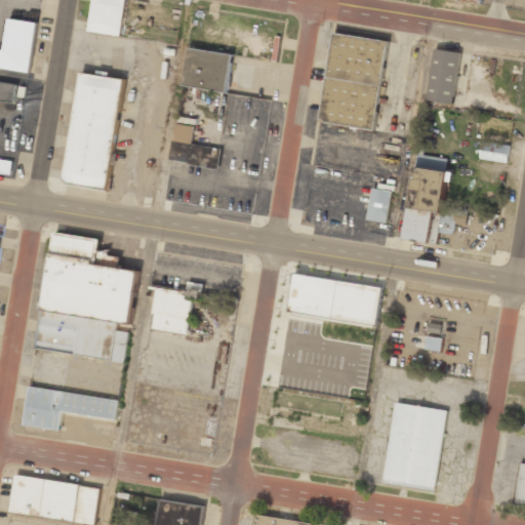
[(126,0),(91,0),(86,32),(120,37),(126,0)]
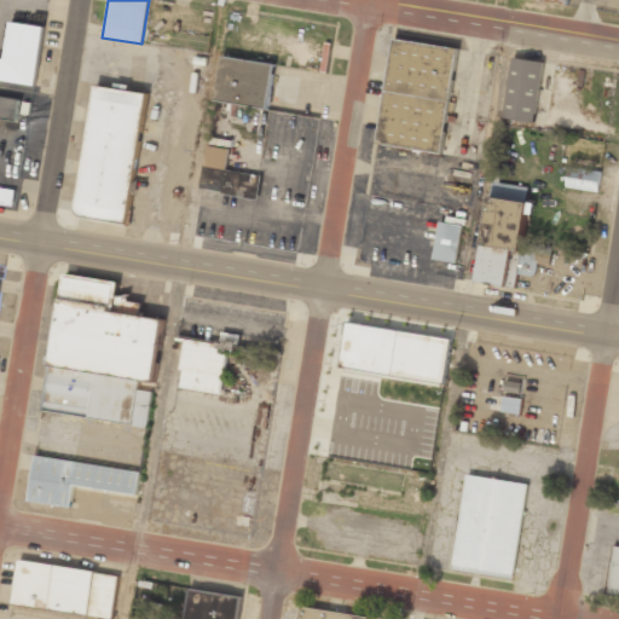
[(0,80),(38,85),(45,27),(11,23),(6,58),(0,57),(0,80)]
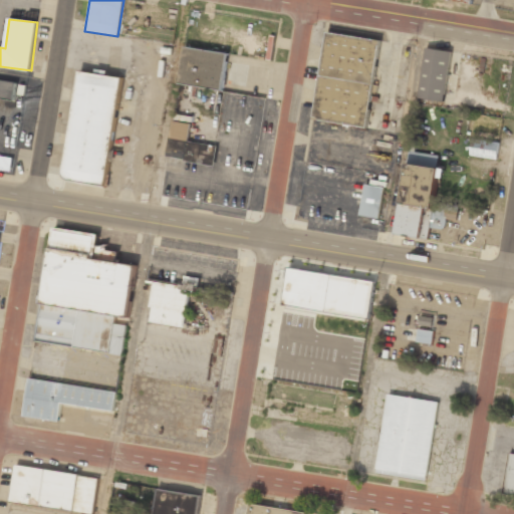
[(380,39),(327,31),(314,119),(367,127),(380,39)]
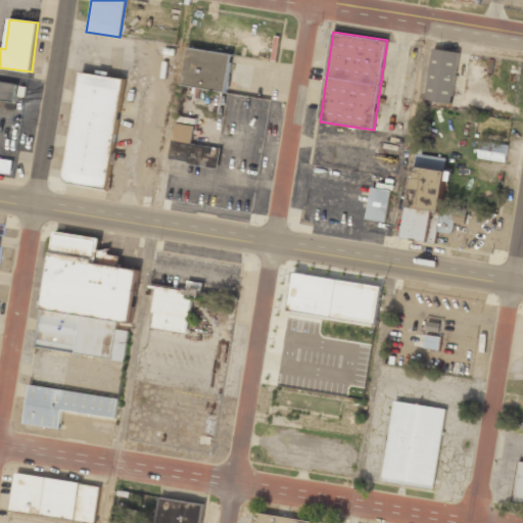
[(227,92),(233,54),(187,47),(181,85),(227,92)]
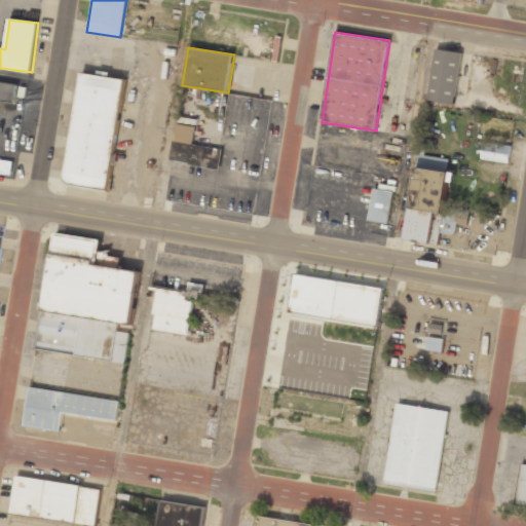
[(462,52),(435,48),(427,101),(454,104),(462,52)]
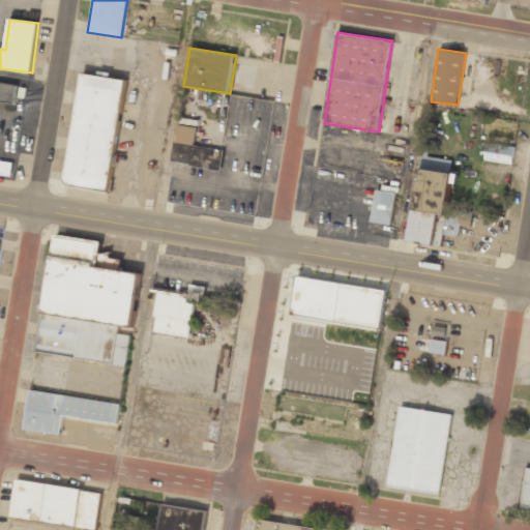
[(64,184),(108,192),(125,80),(82,72),(64,184)]
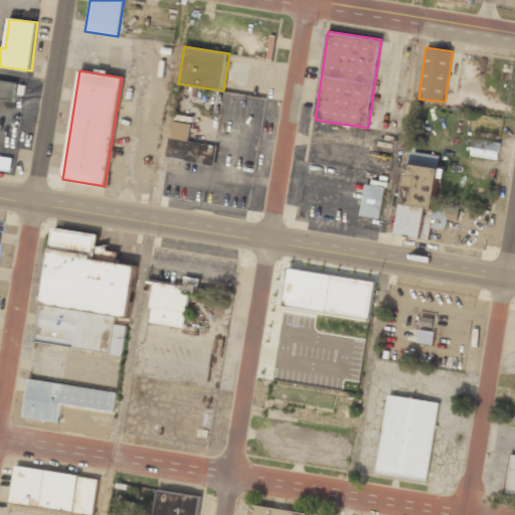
[(17,82),(0,79),(0,98),(15,101),(17,82)]
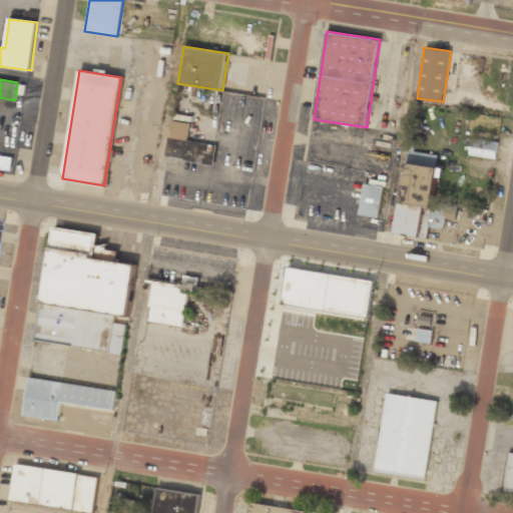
[(216,145),(187,141),(190,123),(171,120),(165,157),(213,165),(216,145)]
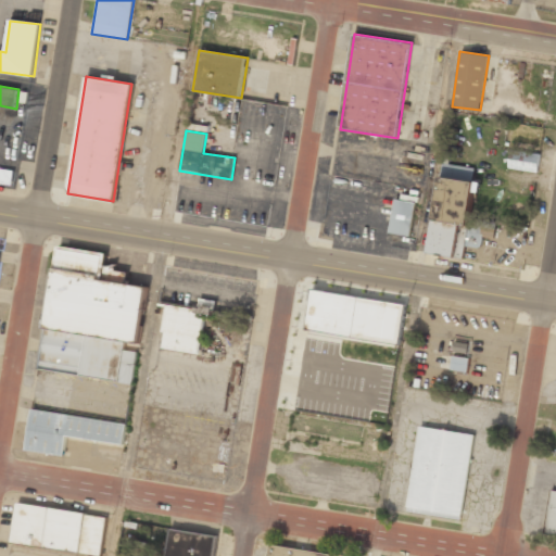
[(540,153),(510,150),(508,169),(538,172),(540,153)]
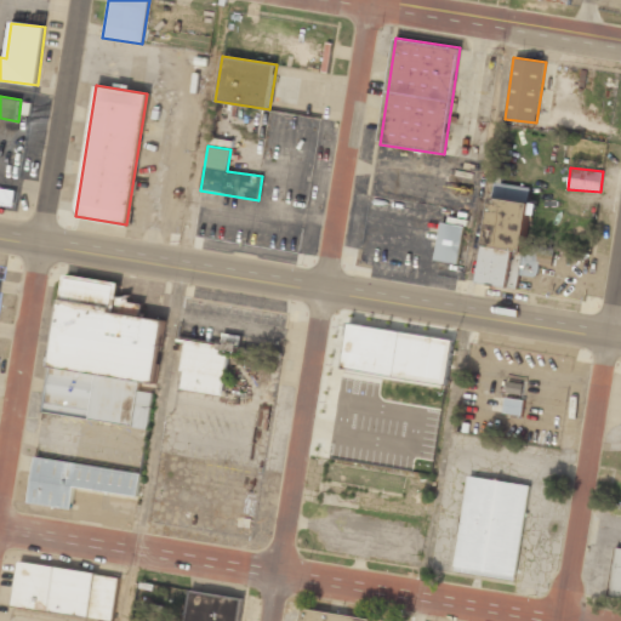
[(16,189),(0,187),(0,203),(13,205),(16,189)]
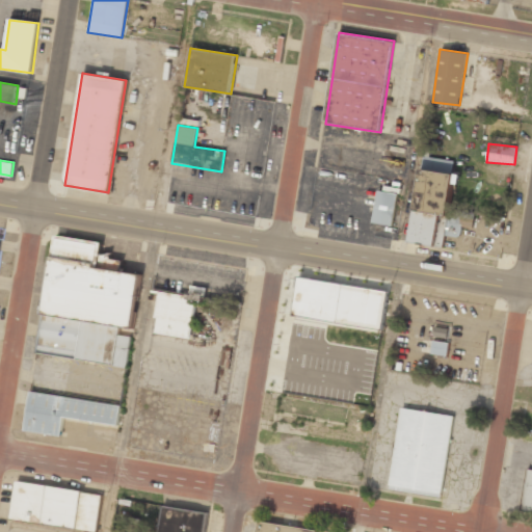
[(410,242),(445,246),(453,173),(420,169),(410,242)]
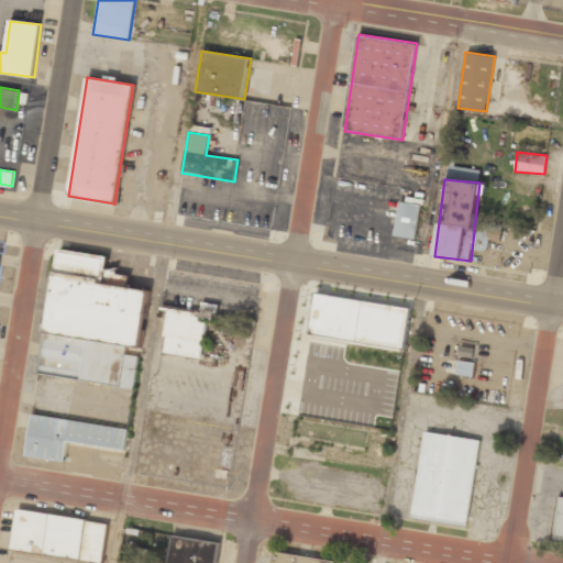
[(394,235),(415,240),(421,206),(400,201),(394,235)]
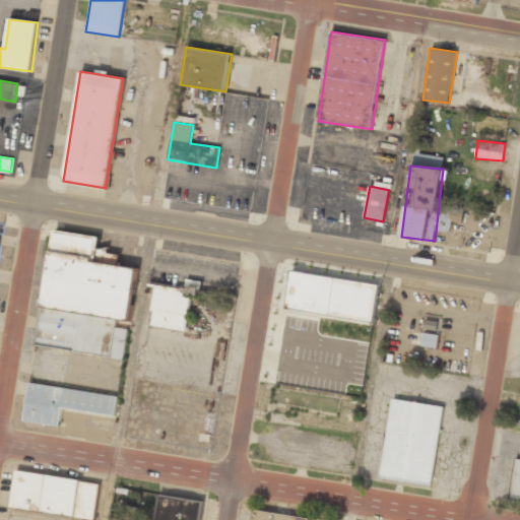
[(129,325),(138,268),(96,262),(101,237),(55,230),(37,346),(123,360),(129,325)]
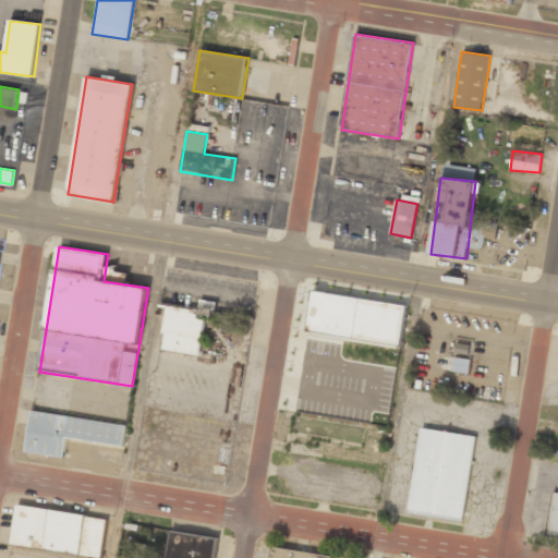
[(408,304),(313,291),(307,331),(329,335),(328,348),(311,346),(307,365),(339,368),(341,351),(349,353),(351,339),(380,343),(376,377),(390,378),(395,346),(402,347),(408,304)]
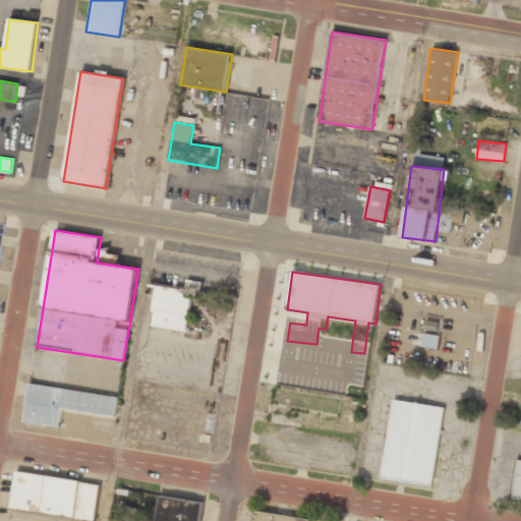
[(151,327),(187,332),(193,281),(188,280),(187,289),(156,285),(151,327)]
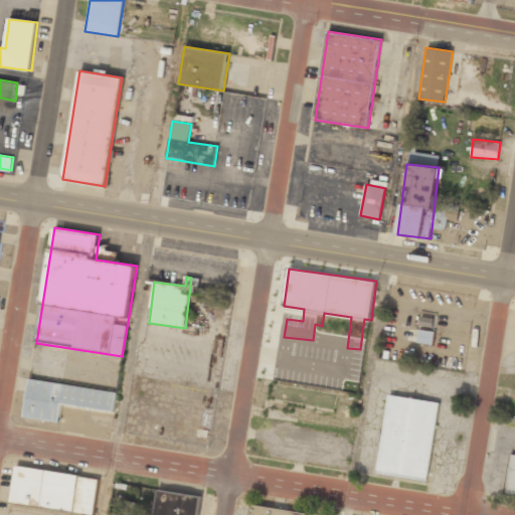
[(434,344),(435,331),(418,330),(417,343),(434,344)]
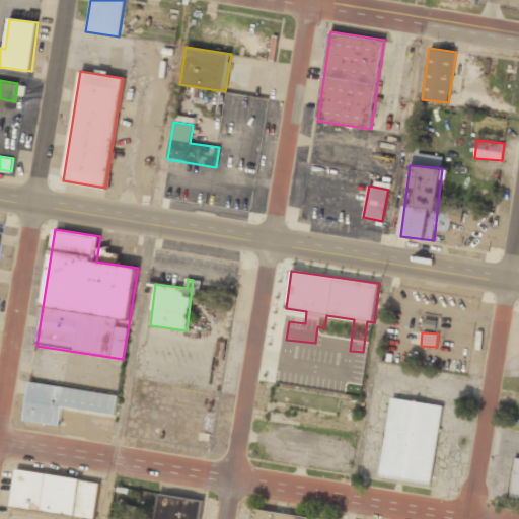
[(28,382),(23,421),(61,426),(64,408),(115,416),(118,395),(28,382)]
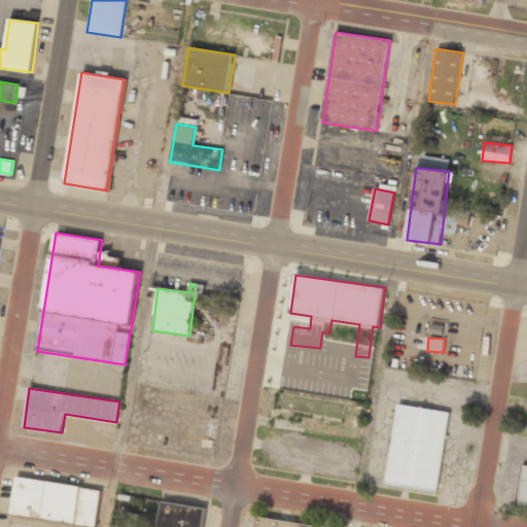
[(396,403),(385,486),(437,493),(450,412),(396,403)]
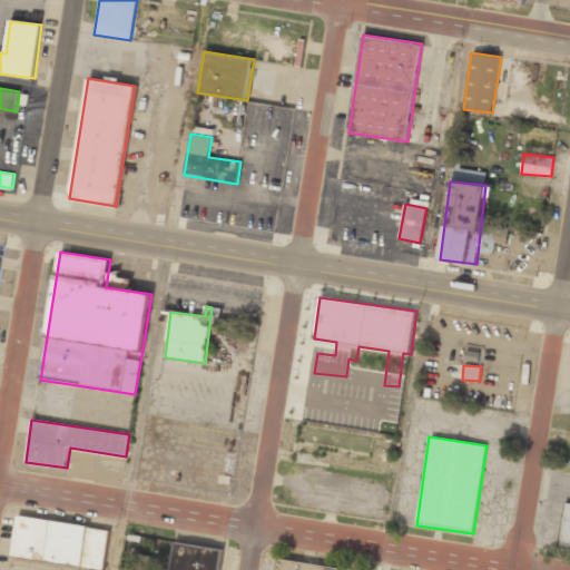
[(569,503),(563,503),(559,548),(569,548),(569,503)]
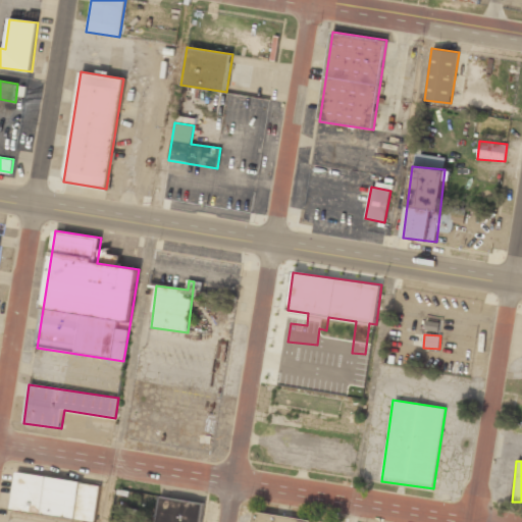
[(94,521),(101,486),(16,470),(9,510),(76,521),(94,521)]
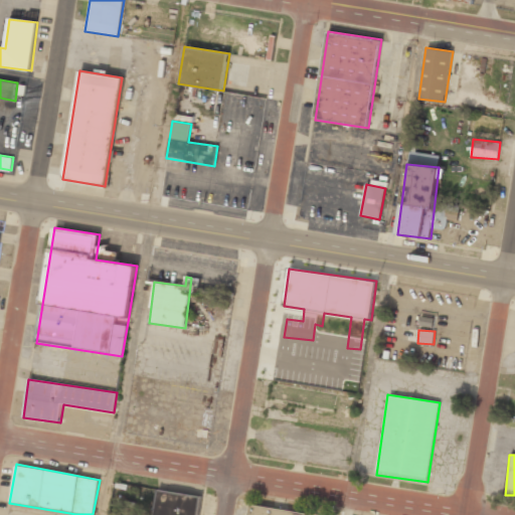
[(131,514),(136,514),(139,496),(133,496),(134,486),(117,484),(113,513),(131,514)]
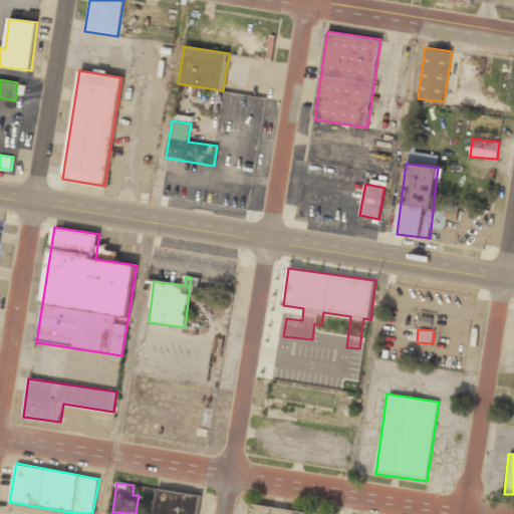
[(197,513),(201,495),(158,489),(154,513),(197,513)]
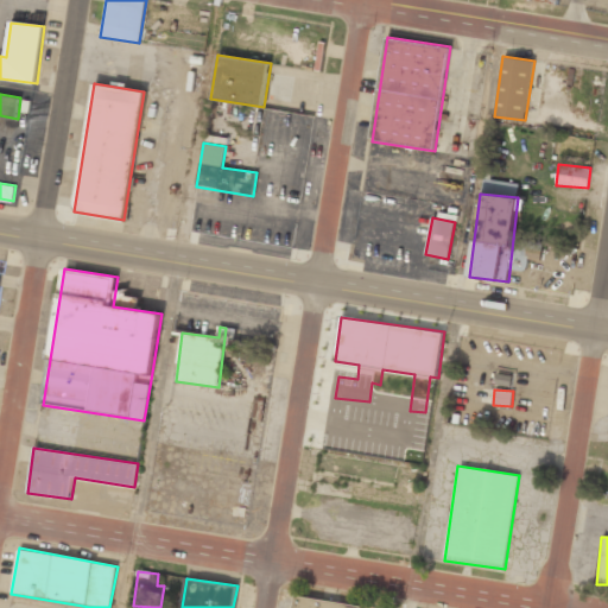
[(293,607),(363,607),(365,606),(296,595),(293,607)]
